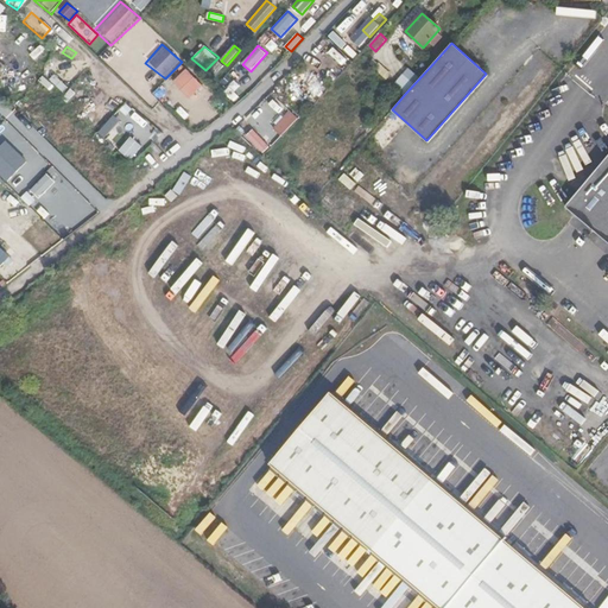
[(46,70),(51,74),(61,62),(56,58),(46,70)]
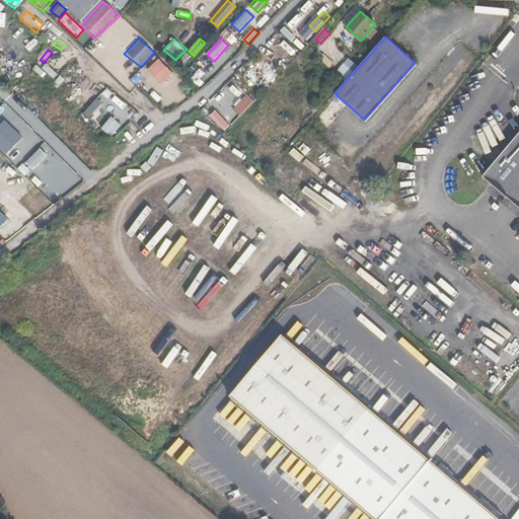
[(176,71),(157,59),(145,72),(163,87),(176,71)]
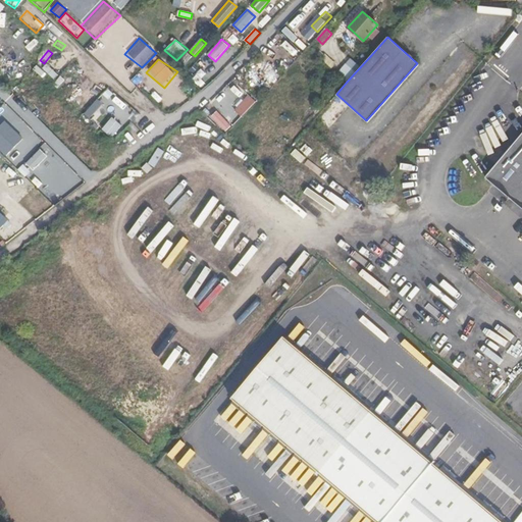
[(201,61),(189,73),(203,88),(215,75),(201,61)]
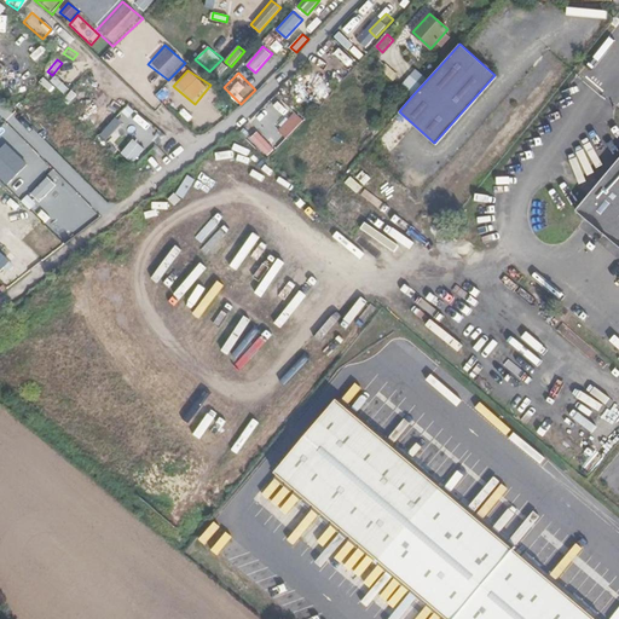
[(73,108),(81,99),(73,91),(64,100),(73,108)]
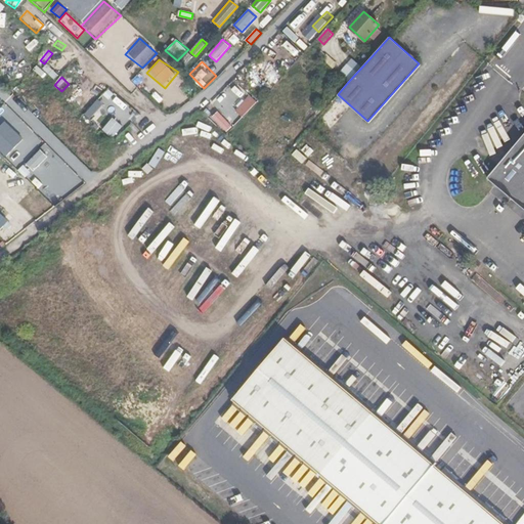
[(242,98),(248,91),(236,80),(229,87),(242,98)]
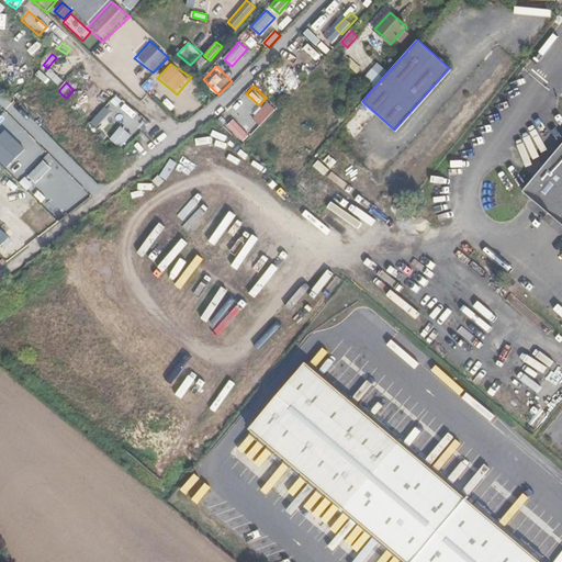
[(269,102),(253,119),(261,126),(277,110),(269,102)]
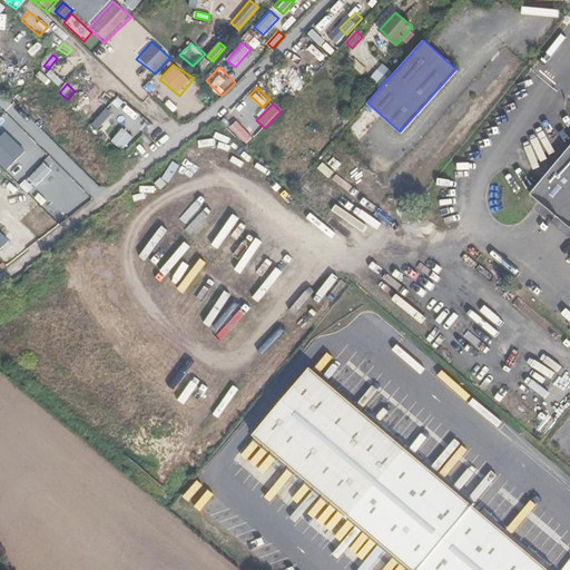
[(217,124),(195,143),(198,147),(202,151),(225,133),(217,124)]
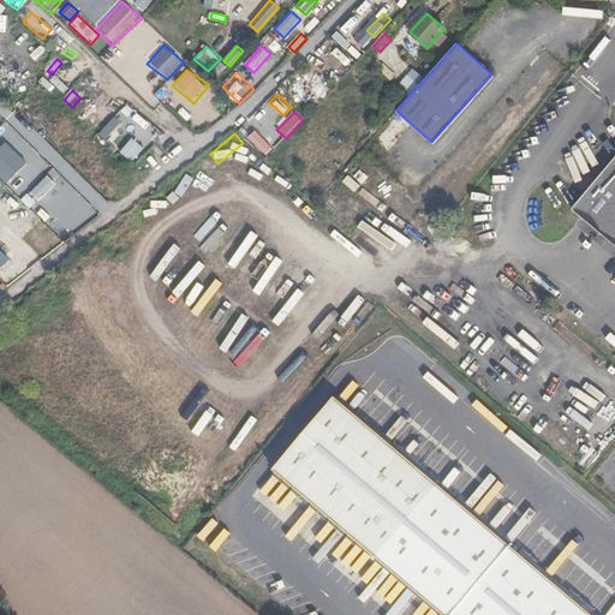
[(131,162),(143,148),(131,138),(120,153),(131,162)]
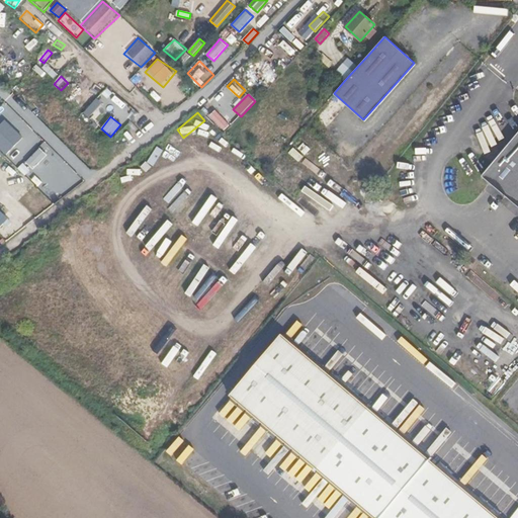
[(22,137),(2,119),(0,121),(0,152),(4,156),(22,137)]
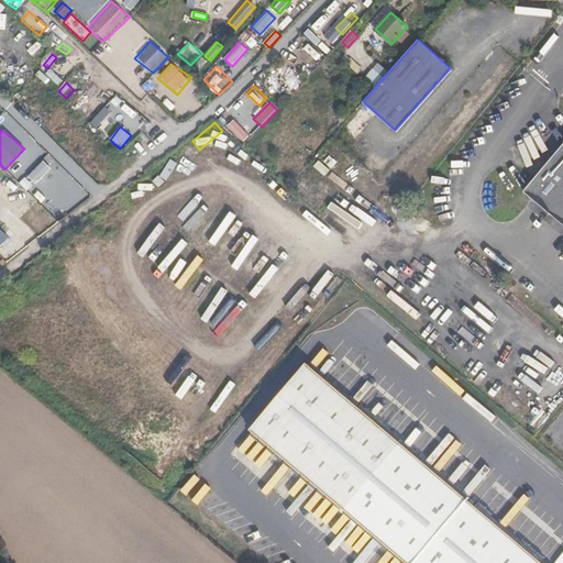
[(196,145),(187,142),(177,163),(184,167),(196,145)]
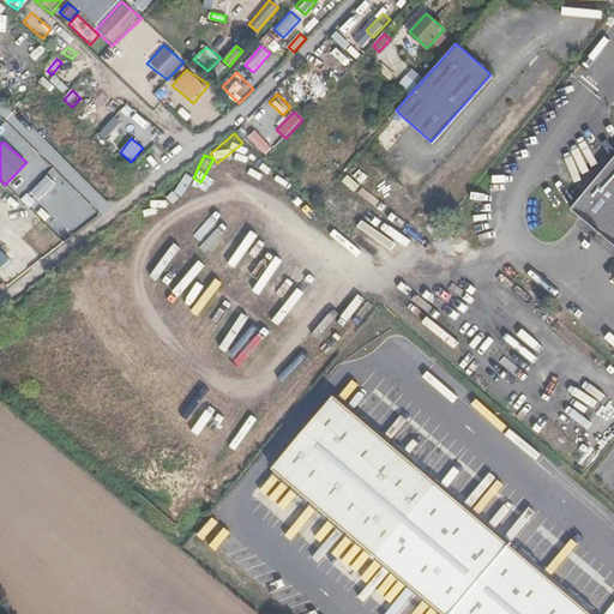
[(613,157),(582,196),(572,206),(571,211),(572,212),(579,218),(613,248),(613,157)]
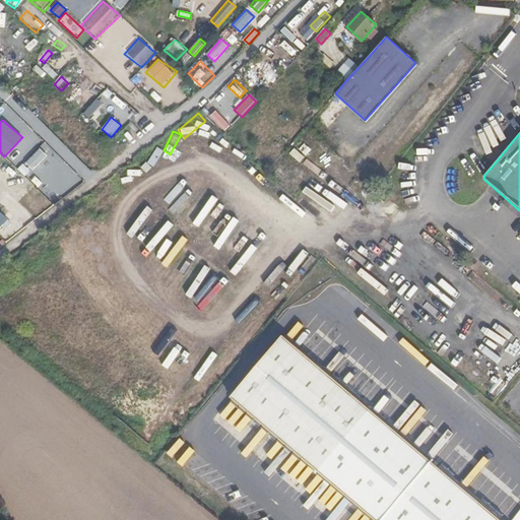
[(323,151),(327,145),(310,134),(306,140),(323,151)]
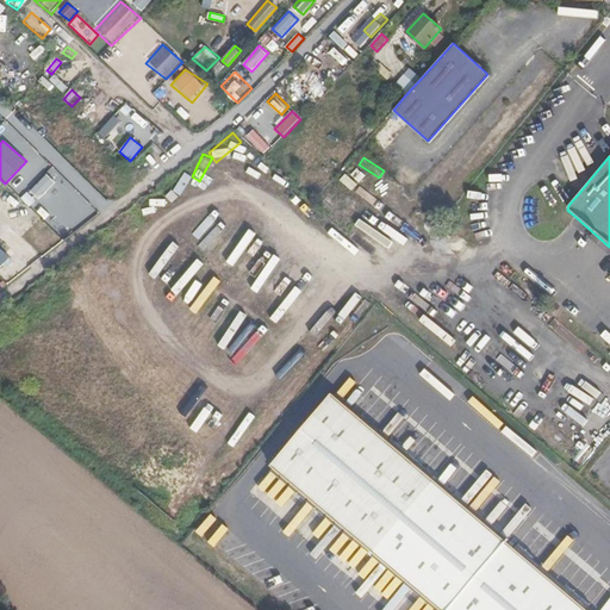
[(356,167),(321,203),(348,230),(368,211),(350,193),(366,176),(356,167)]
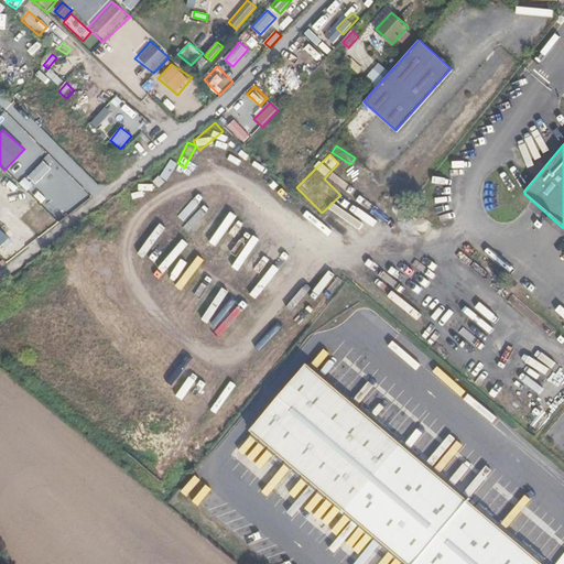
[(51,170),(42,160),(28,176),(35,185),(51,170)]
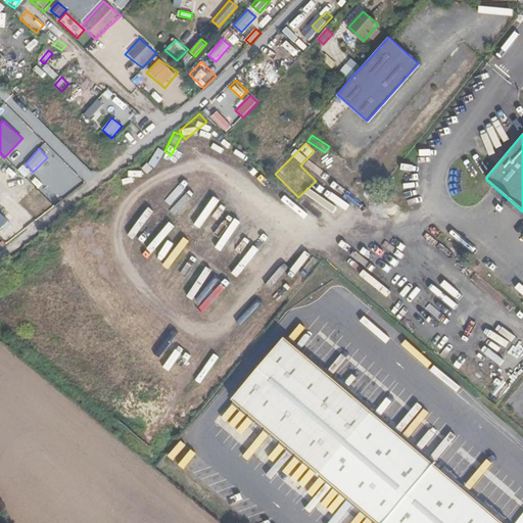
[(241,170),(249,161),(234,148),(227,155),(241,170)]
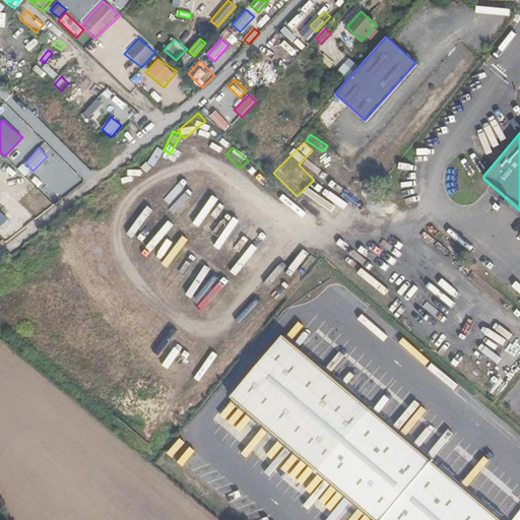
[(165,157),(157,149),(141,164),(148,173),(165,157)]
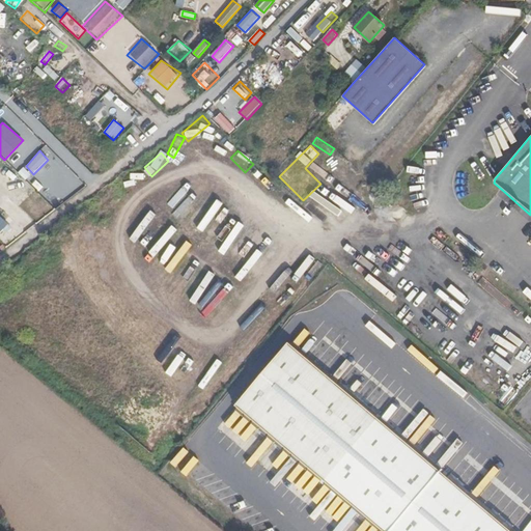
[(324,163),(316,169),(331,185),(337,177),(324,163)]
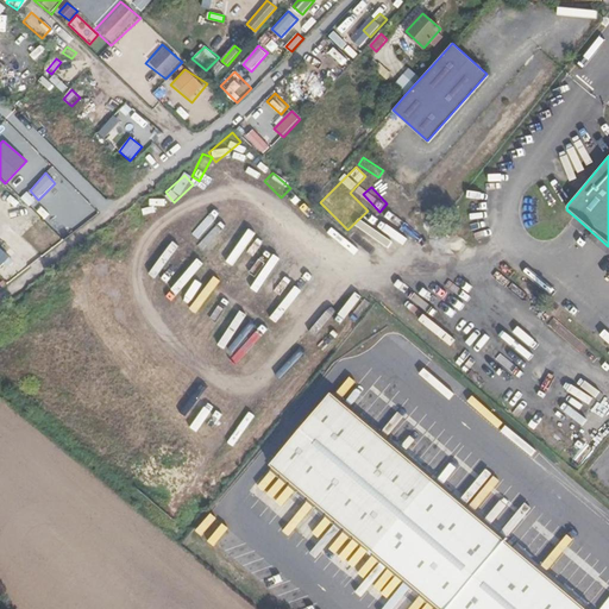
[(196,383),(184,393),(194,405),(206,395),(196,383)]
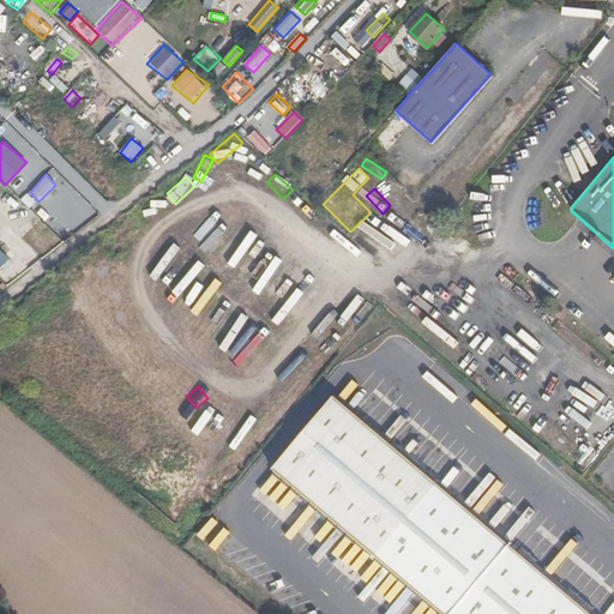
[(589,613),(331,399),(271,473),(440,613),(589,613)]
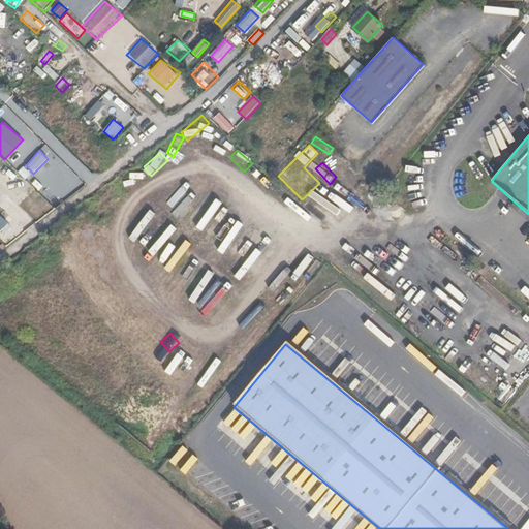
[(528,400),(528,390),(509,411),(515,415),(528,400)]
